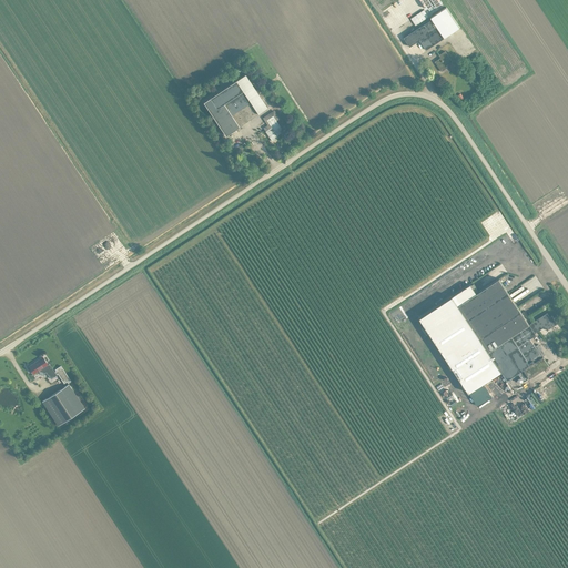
[(430,18),(432,20),(444,38),(459,28),(446,8),(430,18)]
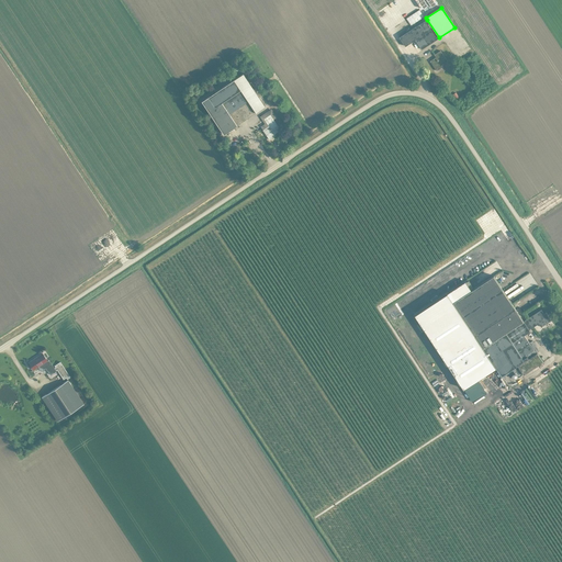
[(419,10),(406,19),(411,25),(424,17),(419,10)]
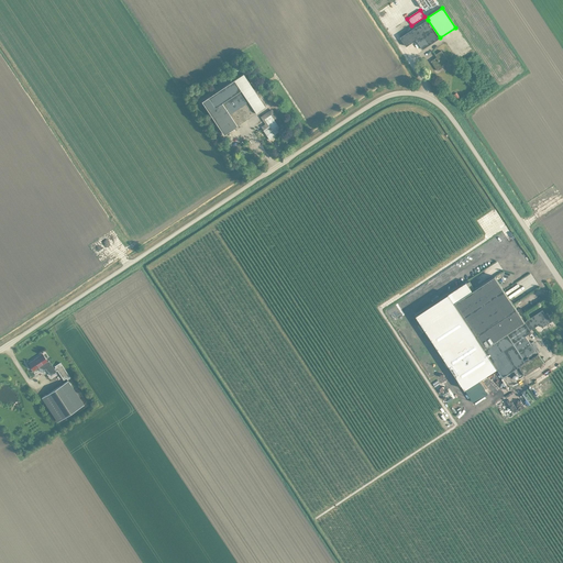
[(440,37),(428,20),(427,18),(416,25),(417,26),(400,37),(406,46),(416,40),(422,50),(440,37)]
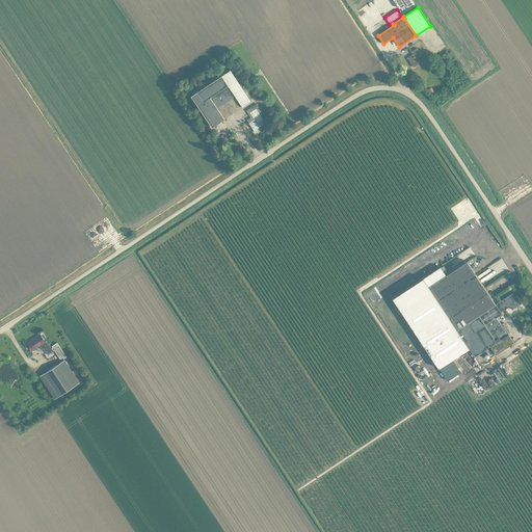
[(424,46),(428,44),(423,36),(419,38),(424,46)]
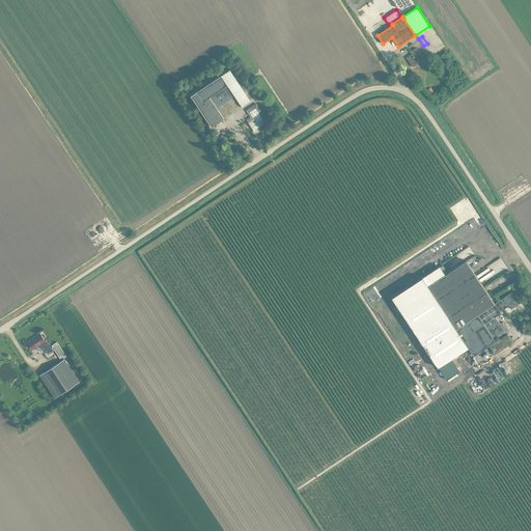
[(417,61),(422,58),(416,48),(410,52),(412,54),(407,58),(412,66),(418,63),(417,61)]
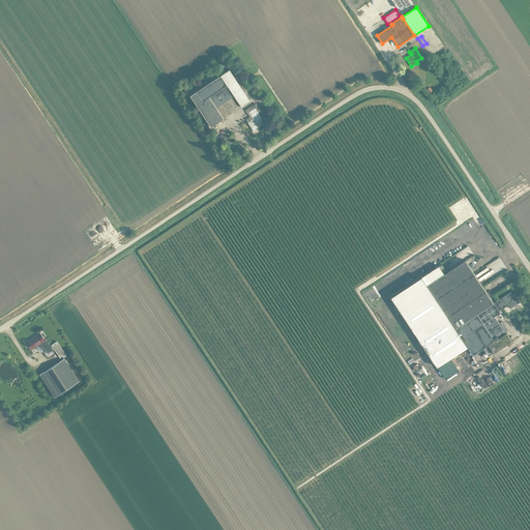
[(229,69),(196,91),(189,95),(210,126),(249,100),(229,69)]
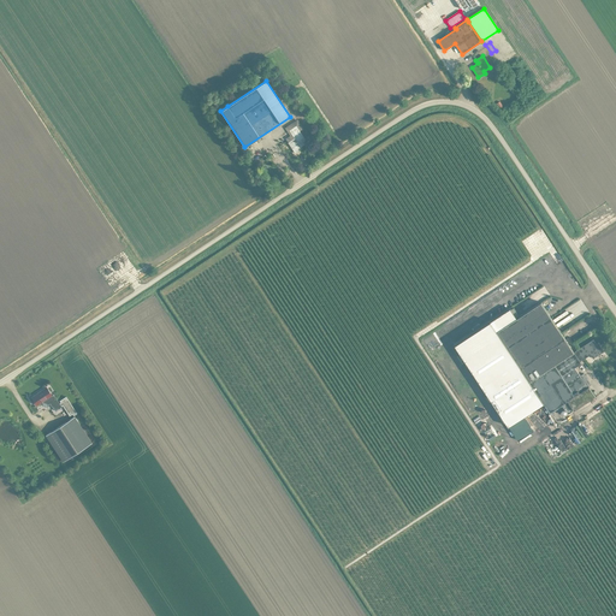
[(288,142),(295,153),(302,148),(301,147),(307,142),(296,126),(289,130),(294,138),(288,142)]
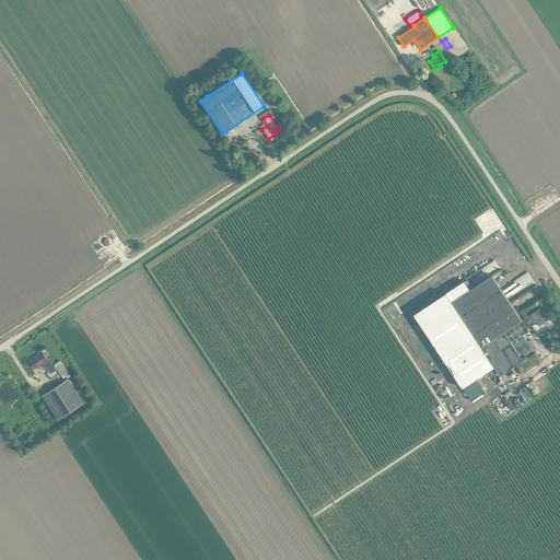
[(510,272),(498,280),(499,283),(512,276),(510,272)]
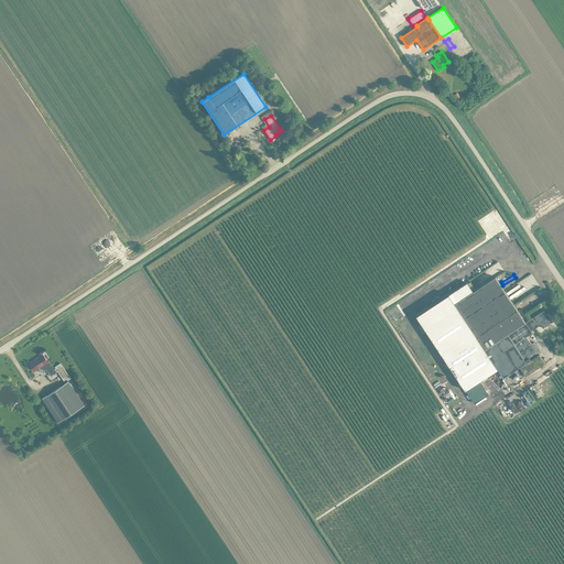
[(532,333),(531,331),(525,323),(495,277),(478,289),(478,288),(473,291),(470,288),(470,286),(468,283),(467,282),(416,315),(475,403),(488,394),(479,381),(498,369),(503,377),(514,370),(520,379),(544,362),(539,354),(538,355),(525,336),(532,333)]
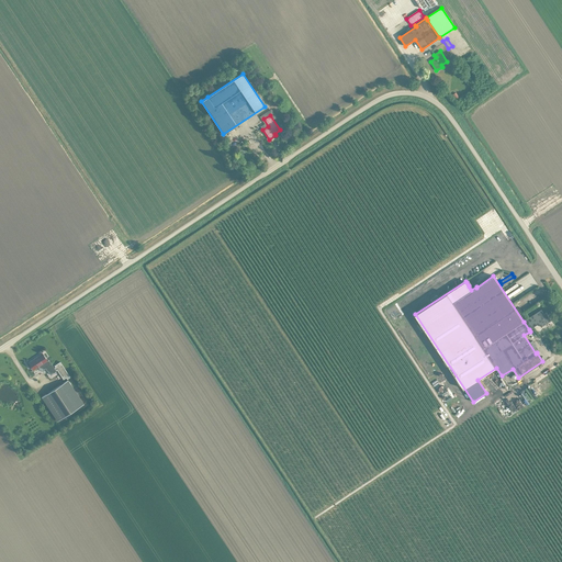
[(543,314),(541,310),(524,322),(529,329),(538,324),(541,327),(551,321),(546,313),(543,314)]
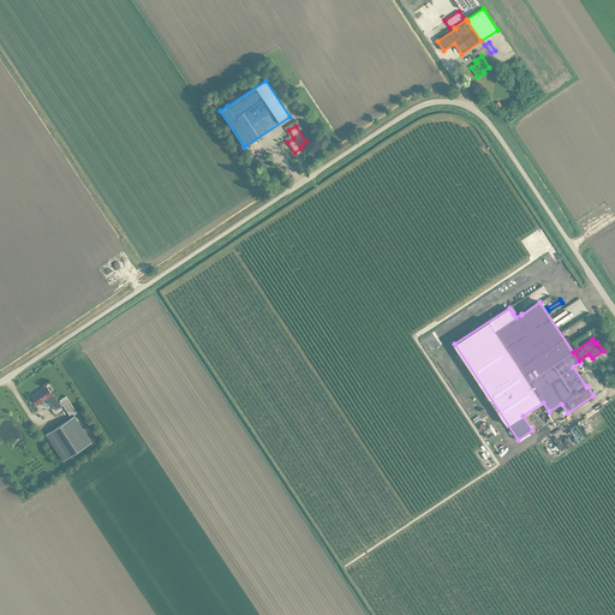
[(33,396),(37,404),(42,401),(43,402),(48,404),(49,402),(55,411),(61,406),(60,406),(59,404),(53,394),(52,395),(52,394),(51,395),(46,388),(33,396)]
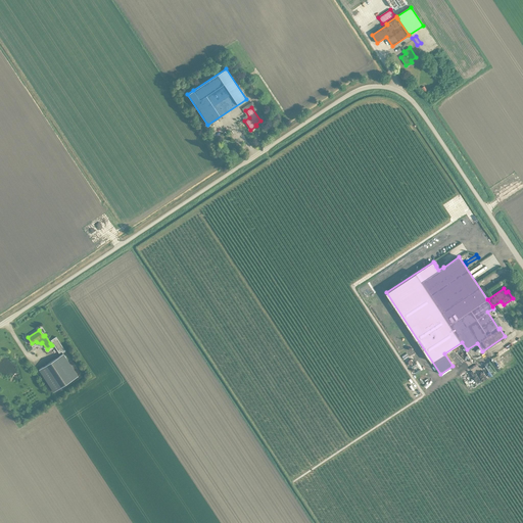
[(50,343),(51,345),(53,344),(59,353),(61,351),(63,353),(65,351),(64,350),(56,337),(51,341),(52,342),(50,343)]
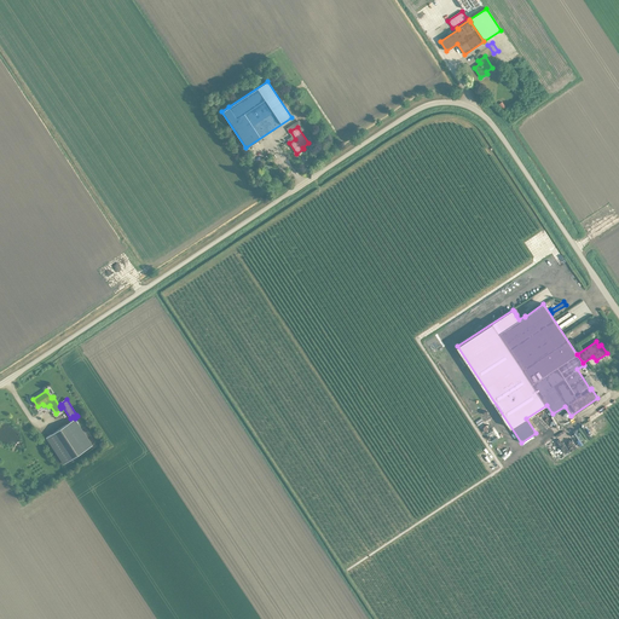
[(46,438),(56,452),(63,463),(92,445),(75,418),(46,438)]
